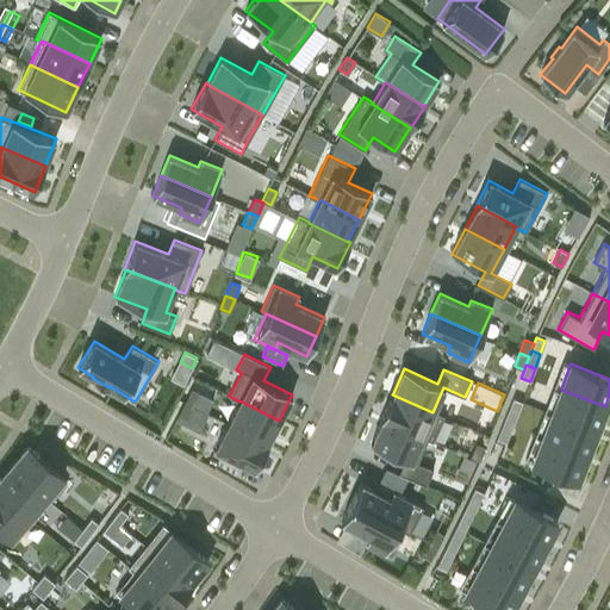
[(192,388),(185,402),(194,405),(200,393),(192,388)]
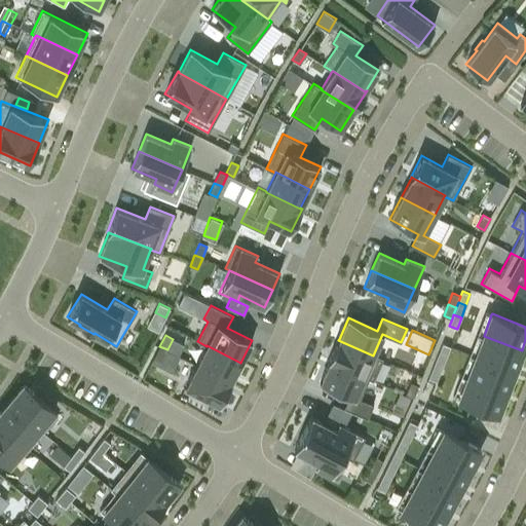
[(484,336),(476,357),(514,371),(522,350),(484,336)]
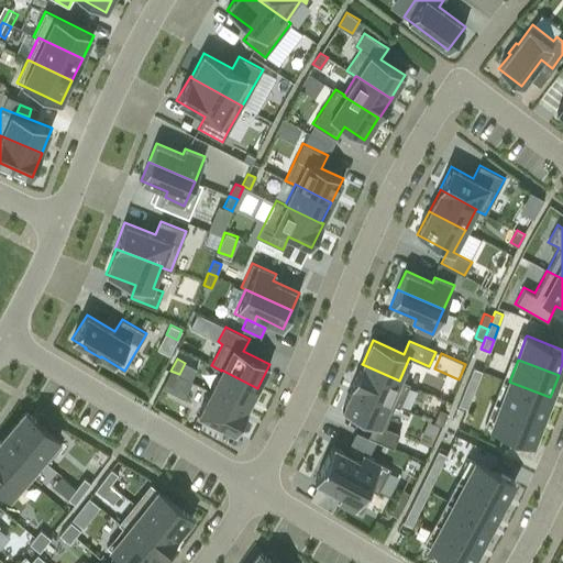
[(362,362),(351,386),(352,387),(353,386),(395,404),(394,405),(399,407),(409,385),(399,381),(362,364),(363,363),(362,362)]
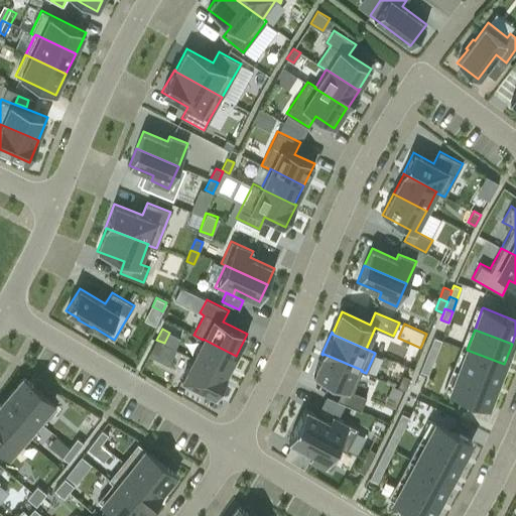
[(434,337),(429,348),(437,351),(441,340),(434,337)]
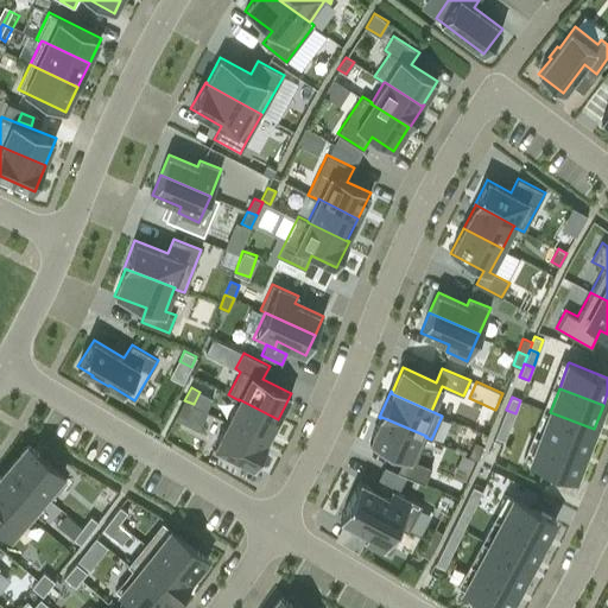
[(239,400),(227,422),(266,442),(267,441),(278,419),(239,399),(239,400)]
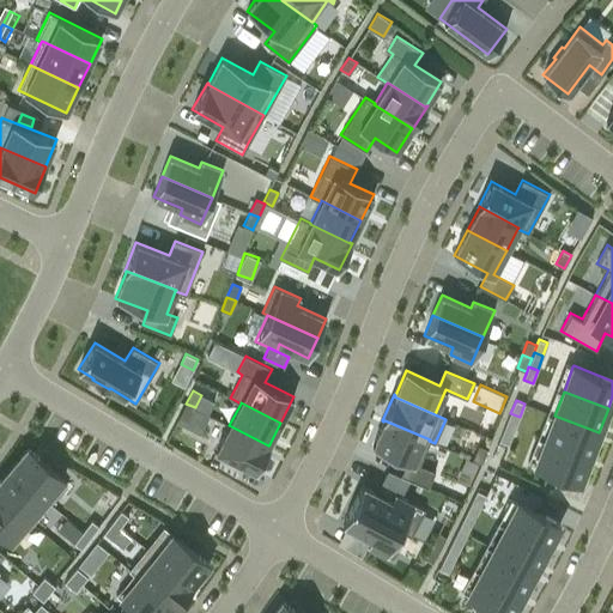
[(186,404),(180,416),(188,420),(195,407),(186,404)]
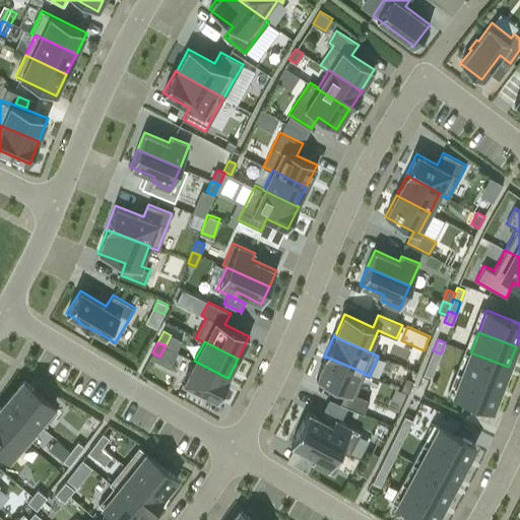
[(433,350),(428,362),(436,365),(441,353),(433,350)]
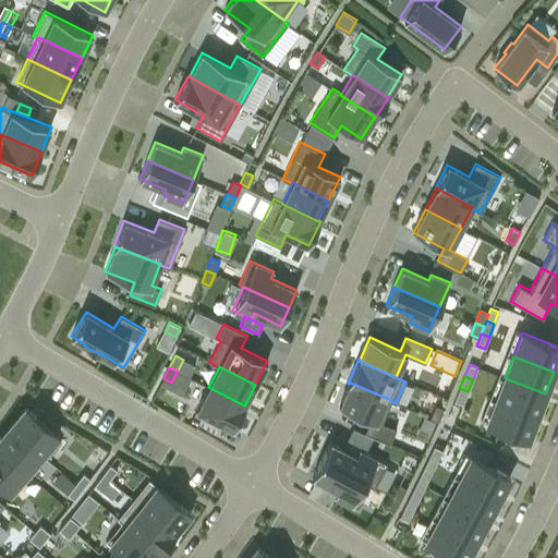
[(505,378),(496,400),(536,415),(545,393),(505,378)]
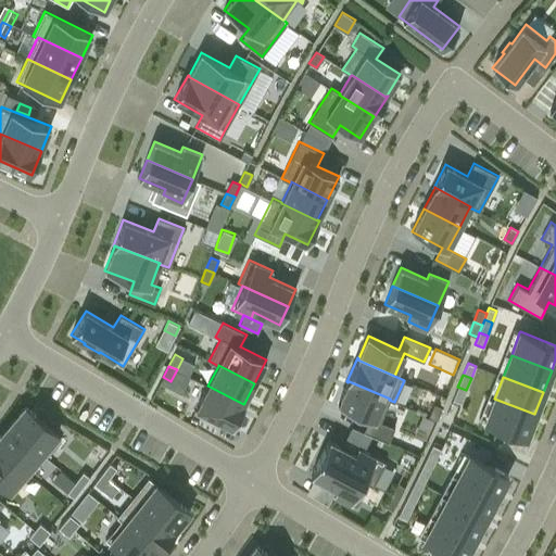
[(348,382),(338,404),(369,418),(363,431),(373,434),(388,442),(394,428),(380,421),(389,400),(390,399),(349,381),(348,382)]
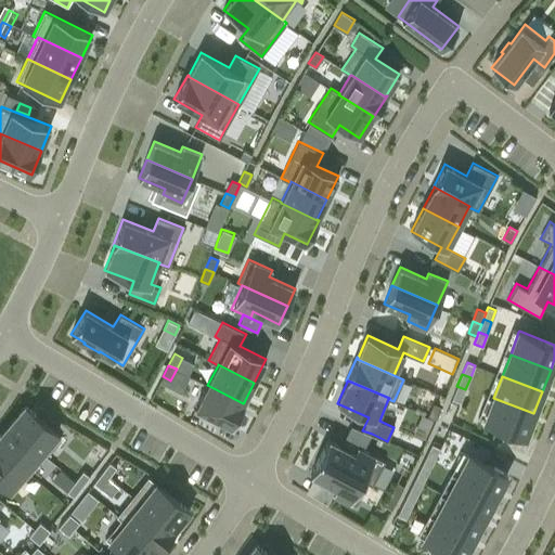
[(207,385),(195,408),(206,413),(205,415),(217,422),(218,420),(233,427),(245,403),(244,402),(243,403),(207,385)]
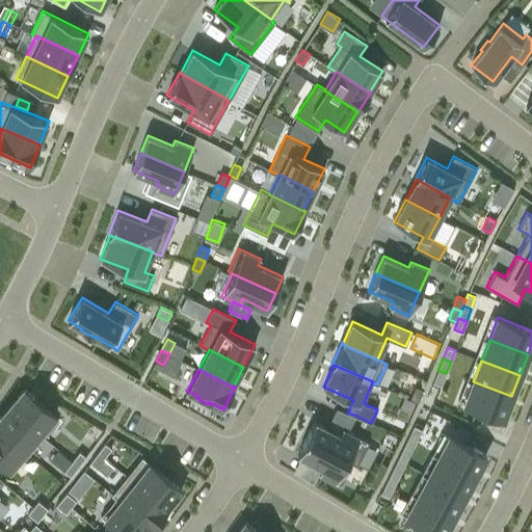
[(437,370),(433,382),(441,386),(446,373),(437,370)]
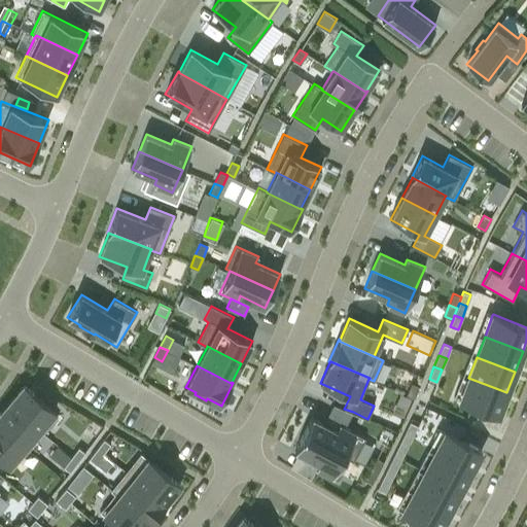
[(460,398),(460,399),(498,414),(506,392),(468,378),(460,398)]
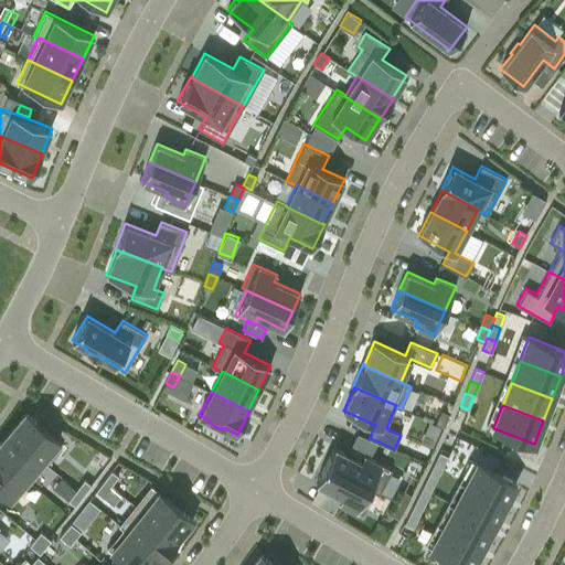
[(440,411),(436,423),(444,426),(449,415),(440,411)]
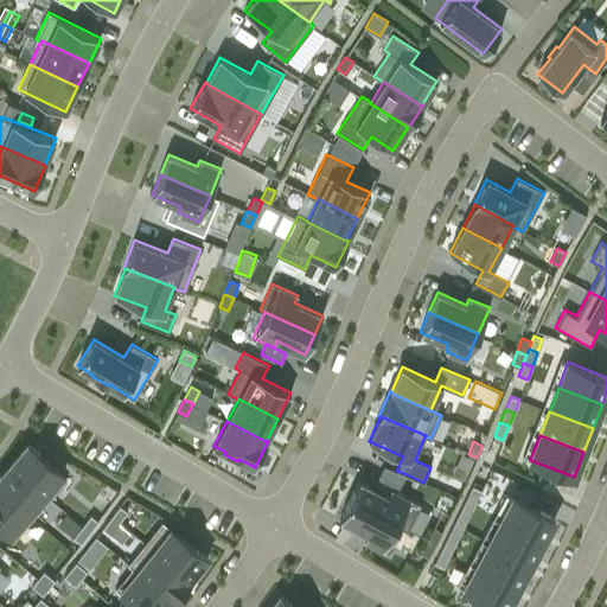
[(27,443),(10,465),(45,494),(63,473),(27,443)]
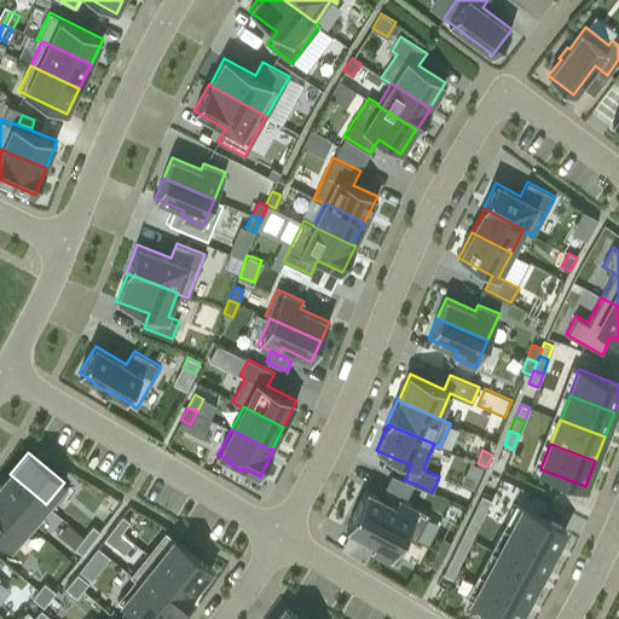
[(10,474),(0,485),(0,499),(29,525),(46,504),(10,474)]
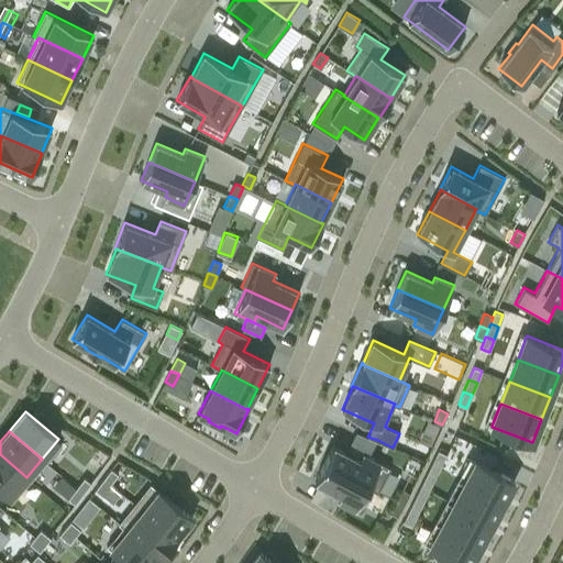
[(357,431),(351,442),(364,449),(370,452),(377,440),(367,437),(357,431)]
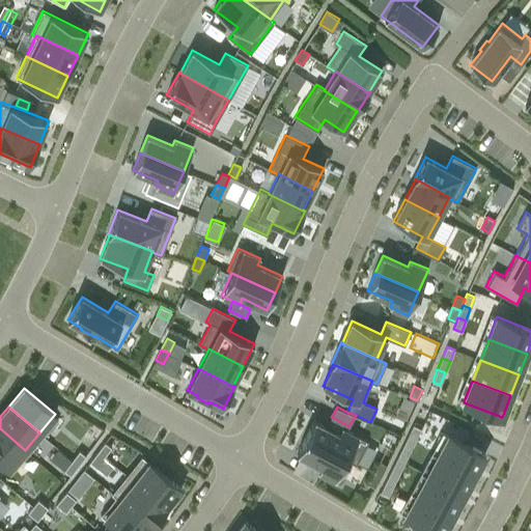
[(314,420),(306,437),(352,460),(352,462),(356,464),(368,441),(361,438),(341,427),(339,432),(314,420)]
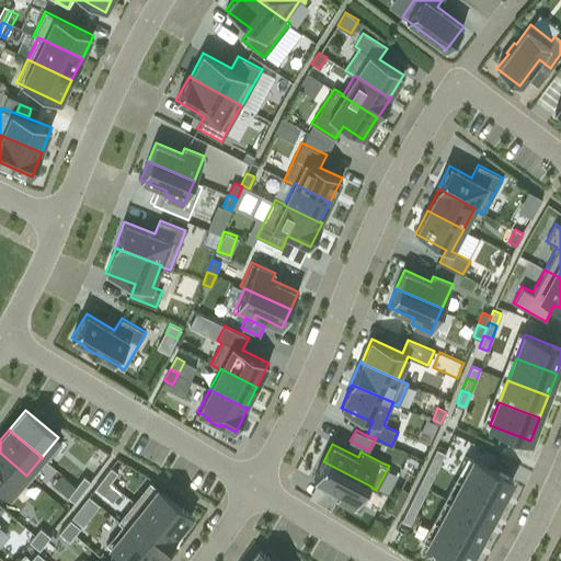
[(436,449),(431,460),(439,465),(445,454),(436,449)]
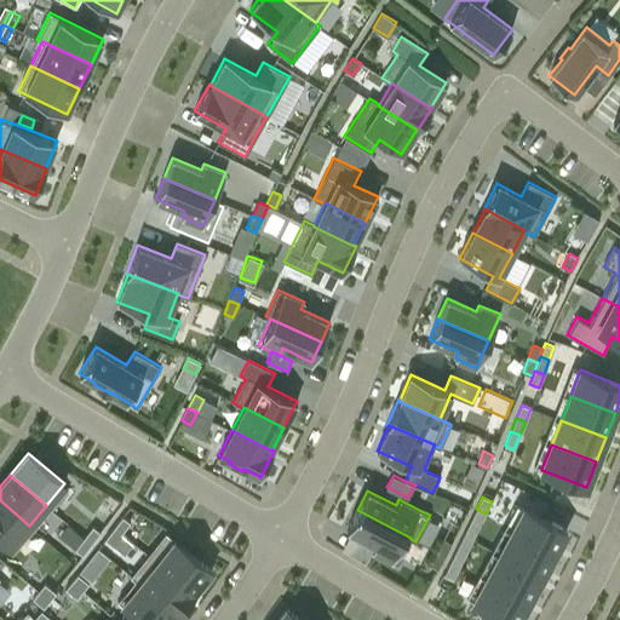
[(0,500),(0,538),(11,547),(29,526),(0,500)]
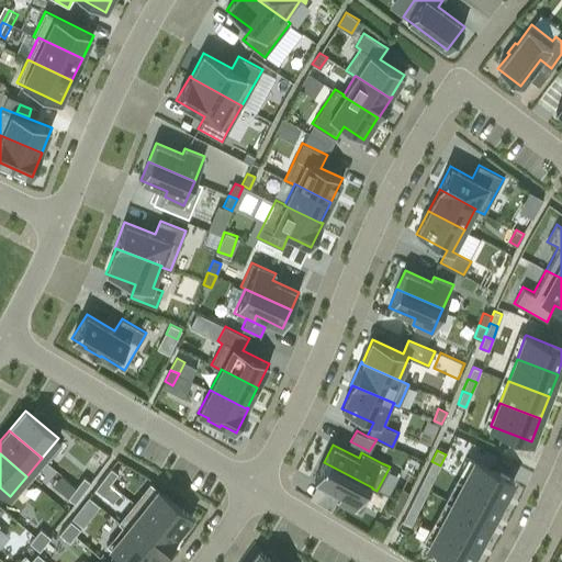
[(474,460),(463,482),(502,503),(514,481),(474,460)]
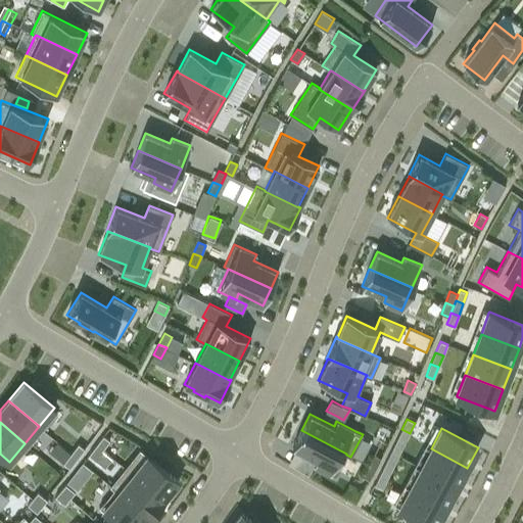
[(401,429),(396,440),(405,444),(410,433),(401,429)]
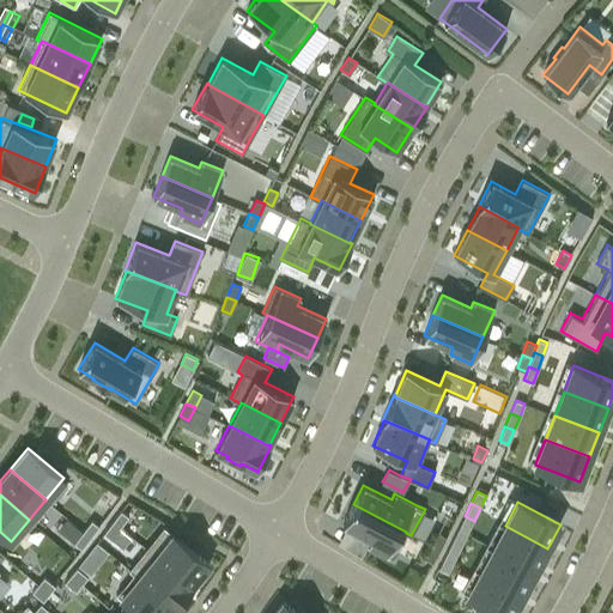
[(353,504),(343,523),(371,538),(368,545),(393,558),(406,533),(406,532),(353,504)]
